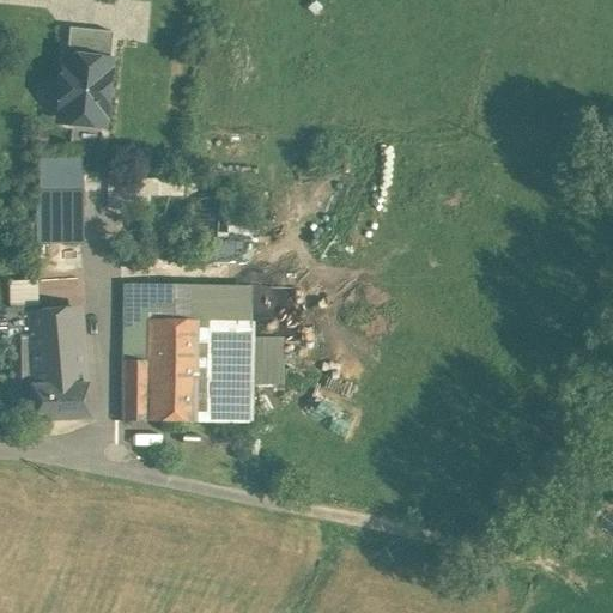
[(55,111),(53,125),(107,131),(114,56),(109,56),(111,31),(70,26),(67,52),(61,52),(58,84),(38,82),(35,109),(55,111)]
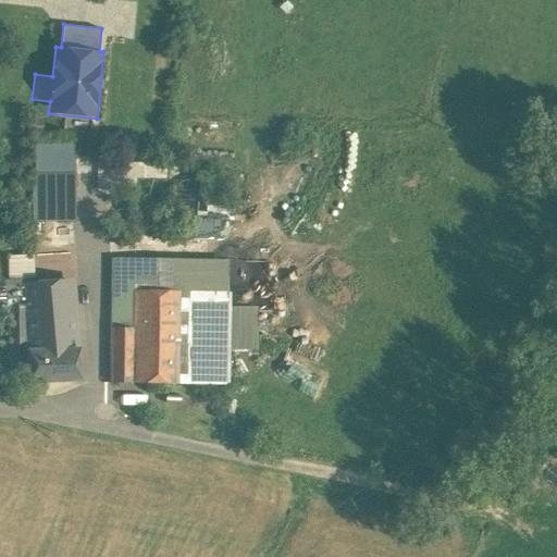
[(37,187),(37,188),(72,189),(72,188),(73,175),(74,147),(39,146),(38,175),(37,187)]
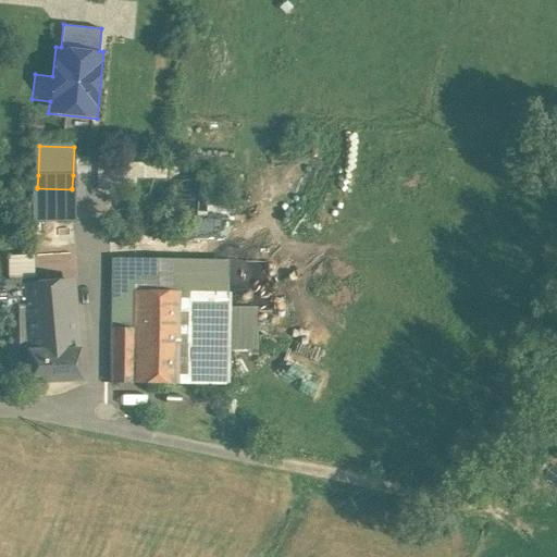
[(72,189),(37,188),(37,187),(34,187),(33,221),(74,221),(74,188),(72,188),(72,189)]
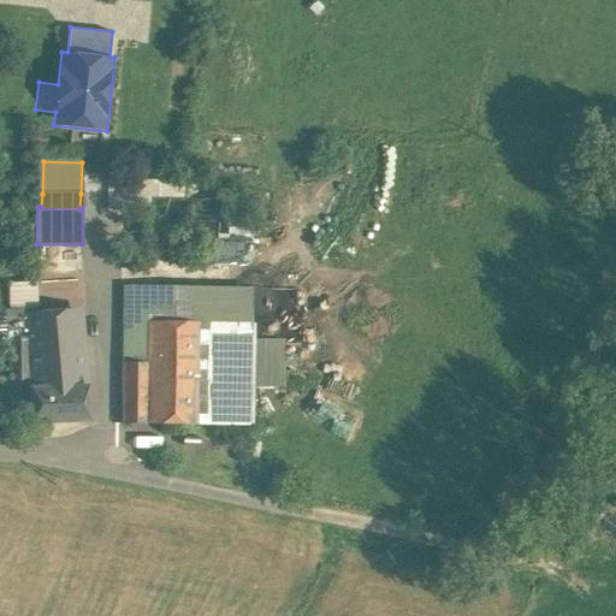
[(6,280),(6,303),(31,304),(33,280),(6,280)]
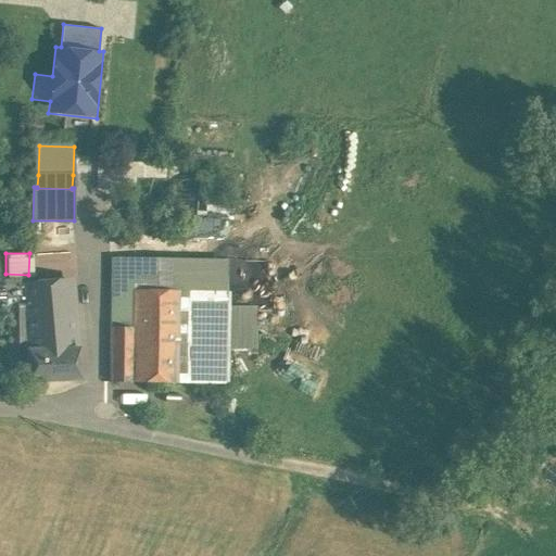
[(134,258),(112,257),(112,290),(134,290),(134,258)]
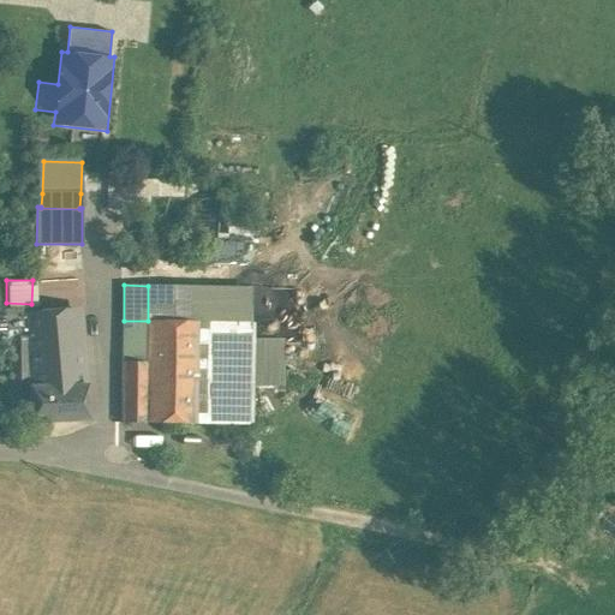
[(11,375),(31,374),(31,371),(85,368),(79,311),(31,315),(10,315),(11,375)]
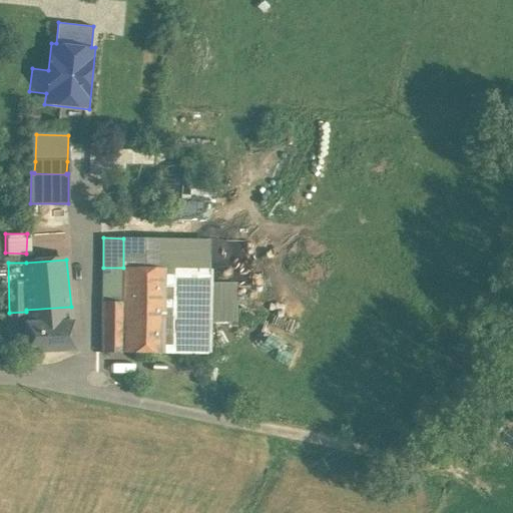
[(123,268),(103,268),(102,301),(124,302),(123,352),(197,353),(198,269),(123,268)]
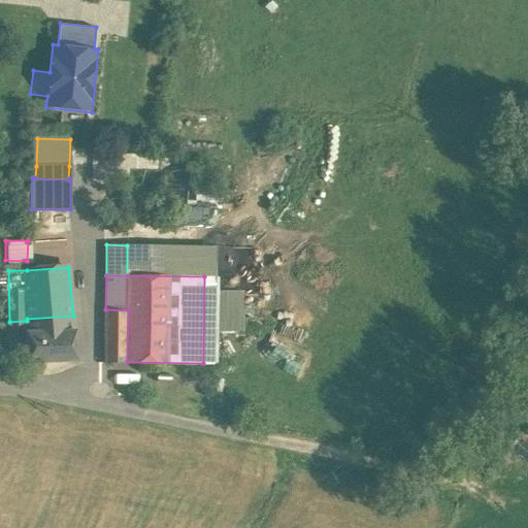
[(128,310),(105,309),(105,362),(127,362),(128,310)]
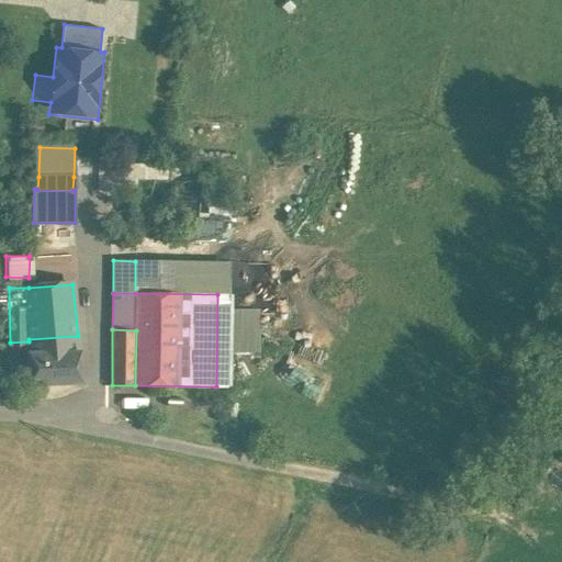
[(78,336),(29,339),(29,341),(29,353),(29,385),(82,383),(80,351),(79,351),(78,336)]
